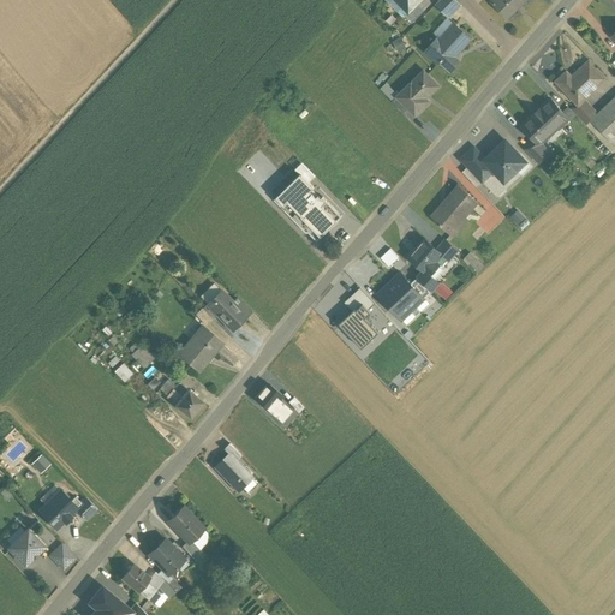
[(384,0),(402,18),(405,16),(408,13),(394,0),(384,0)]
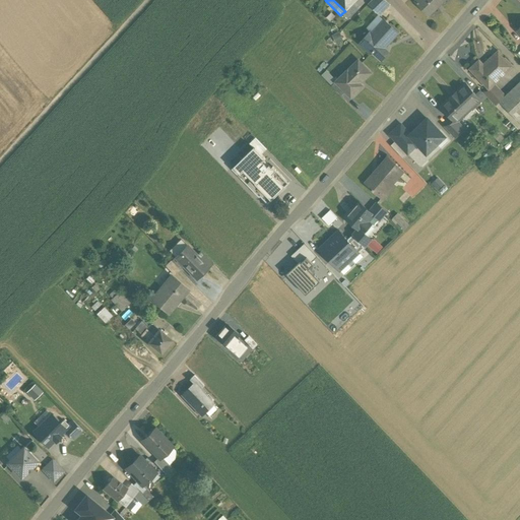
[(333,0),(345,11),(353,3),(355,0),(333,0)]
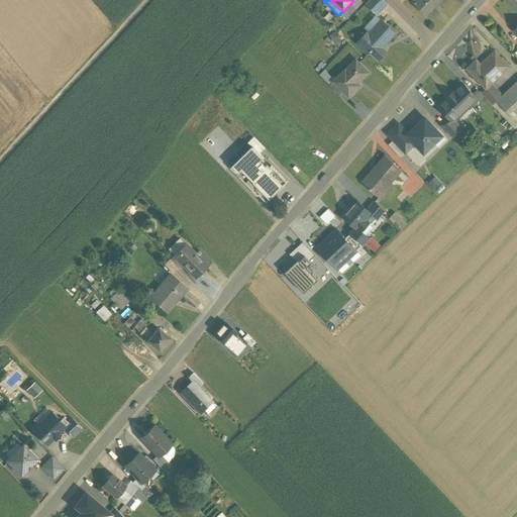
[(387,4),(382,0),(370,0),(367,4),(377,14),(387,4)]
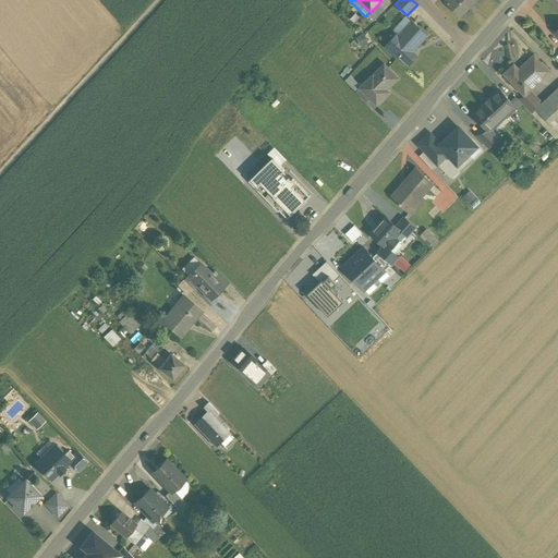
[(450,0),(447,3),(461,17),(477,0),(450,0)]
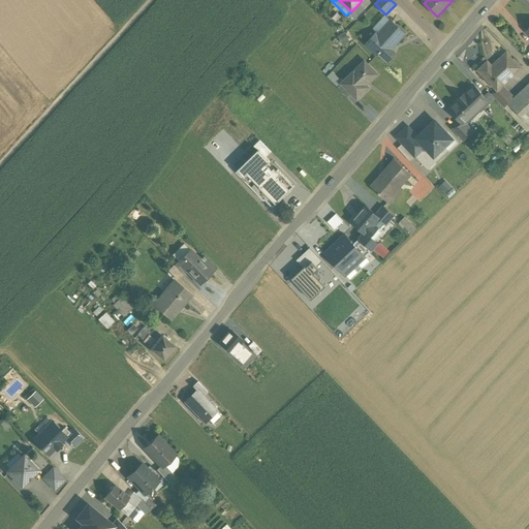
[(351,11),(348,13),(354,20),(366,9),(360,3),(351,11)]
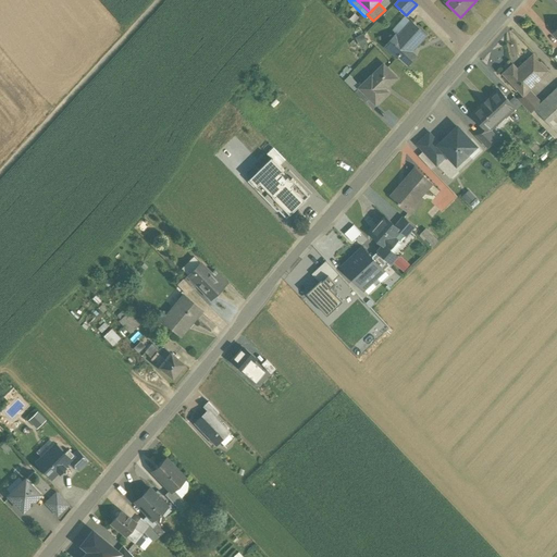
[(412,22),(399,36),(397,34),(385,47),(398,59),(399,58),(409,65),(417,57),(412,52),(428,36),(412,22)]
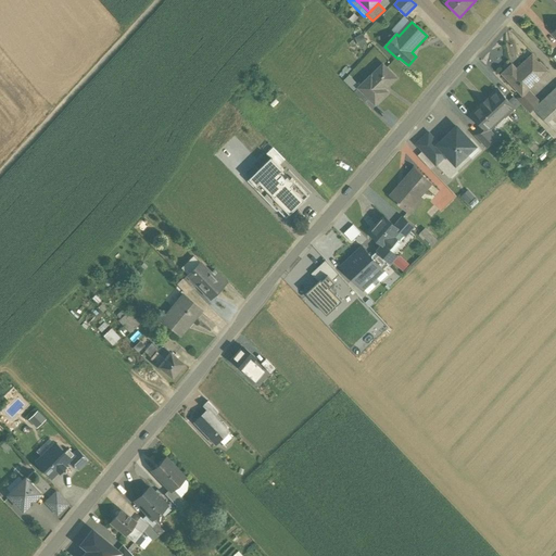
[(367,43),(363,35),(356,39),(359,47),(367,43)]
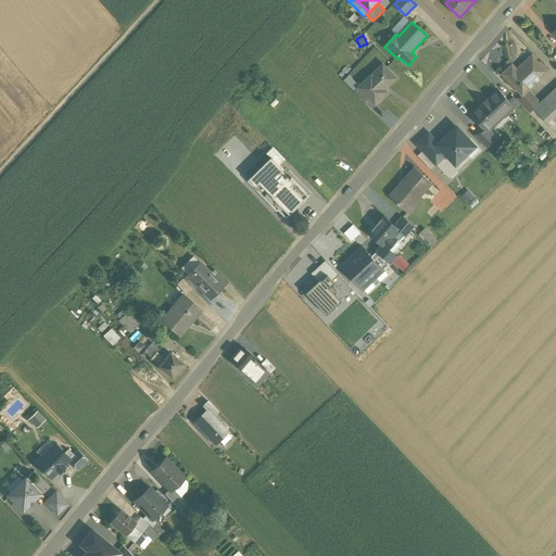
[(532,54),(517,70),(512,64),(503,74),(521,93),(521,95),(526,90),(541,77),(539,76),(546,70),(532,54)]
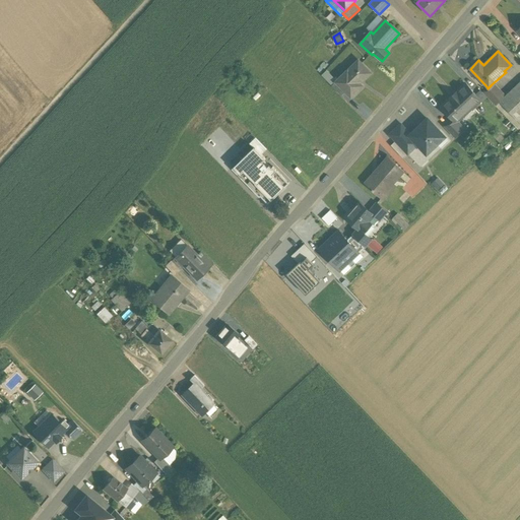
[(359,61),(336,82),(345,92),(350,98),(363,86),(360,84),(371,73),(359,61)]
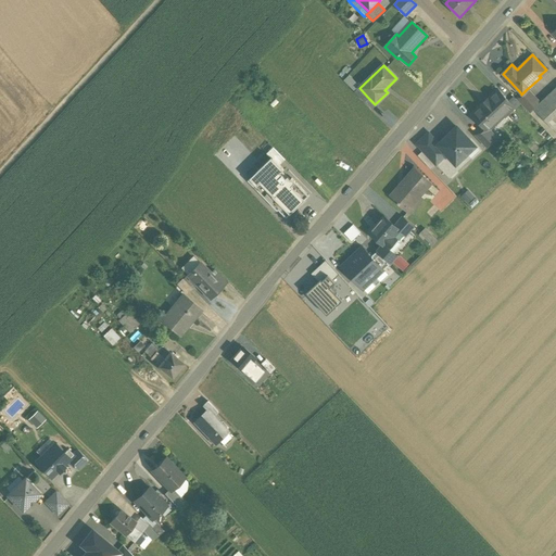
[(369,99),(359,88),(355,92),(365,102),(369,99)]
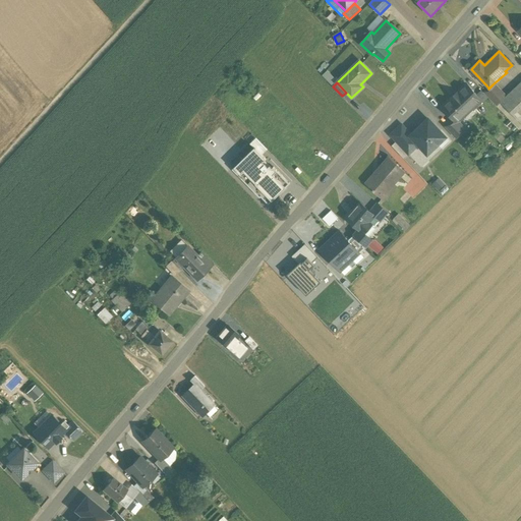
[(520,82),(503,101),(501,103),(520,124),(520,82)]
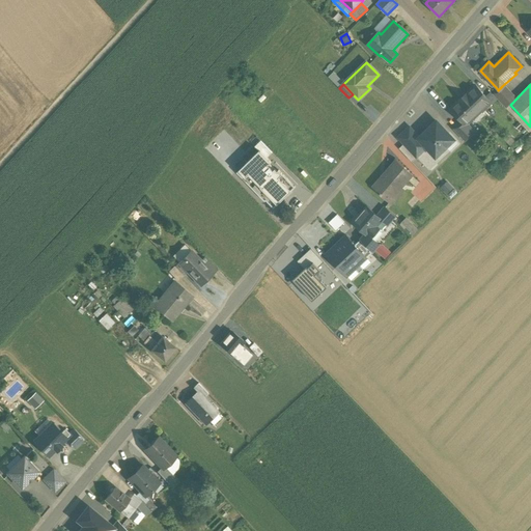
[(491,103),(475,86),(450,109),(462,120),(463,120),(465,122),(480,109),(482,111),(491,103)]
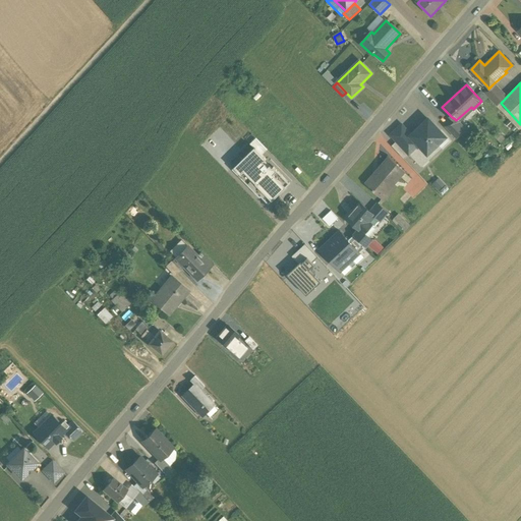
[(493,84),(488,89),(488,88),(483,93),(493,103),(500,97),(502,95),(493,84)]
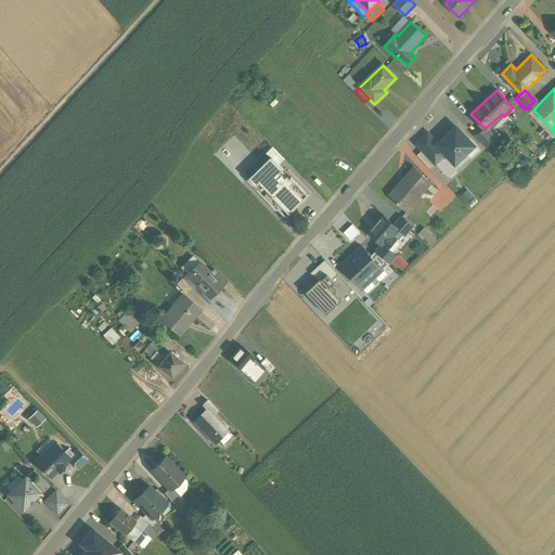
[(532,103),(525,110),(529,114),(533,110),(536,107),(532,103)]
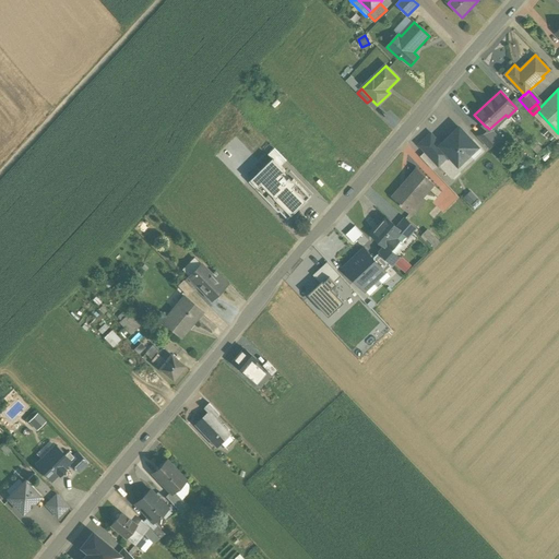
[(489,129),(487,127),(486,127),(477,135),(489,149),(499,140),(489,129)]
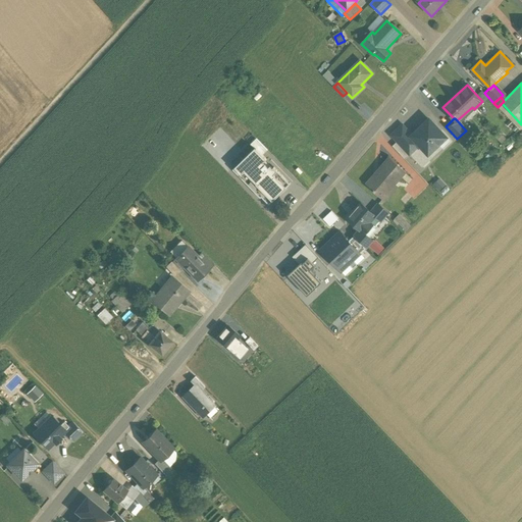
[(420,146),(428,154),(438,145),(436,144),(445,136),(430,120),(420,131),(419,129),(413,136),(411,138),(420,146)]
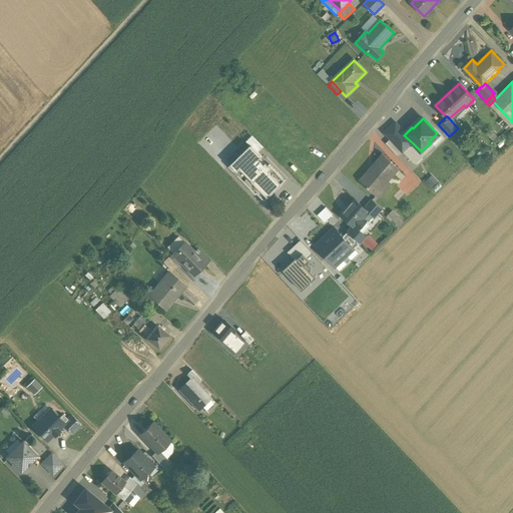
[(403,153),(413,143),(404,135),(406,133),(396,123),(384,134),(403,153)]
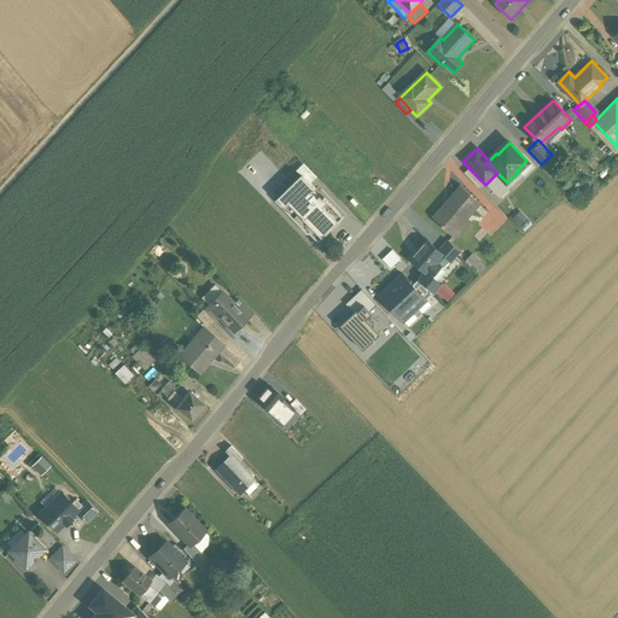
[(318,179),(303,164),(297,172),(302,176),(312,185),(318,179)]
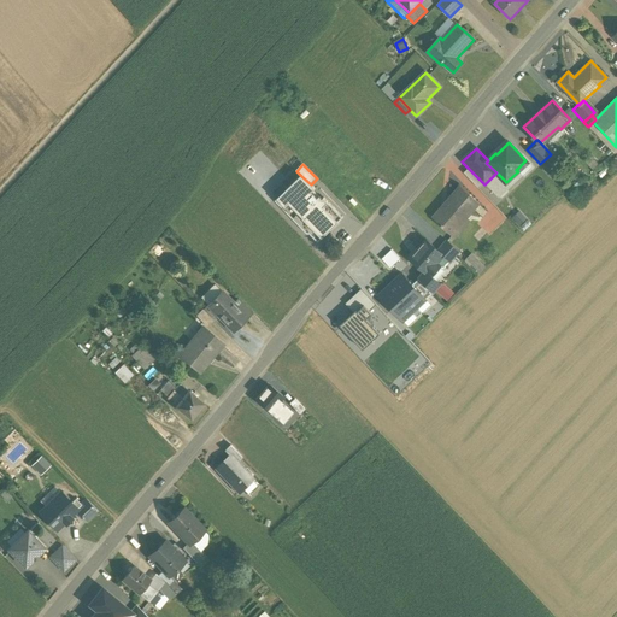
[(344,218),(311,184),(301,176),(276,200),(309,234),(310,234),(318,242),(344,218)]
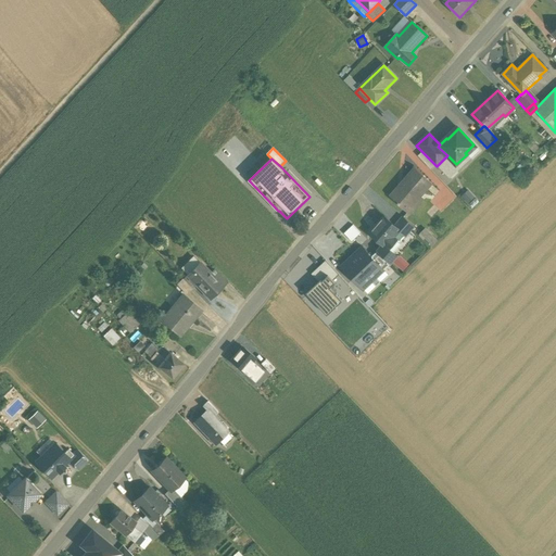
[(415,168),(400,187),(399,186),(390,196),(397,203),(397,204),(406,212),(431,182),(415,168)]
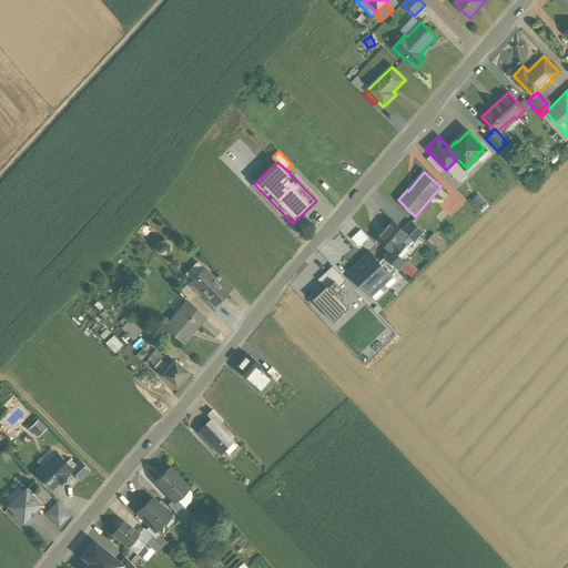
[(450,216),(467,200),(448,181),(443,186),(450,194),(439,204),(450,216)]
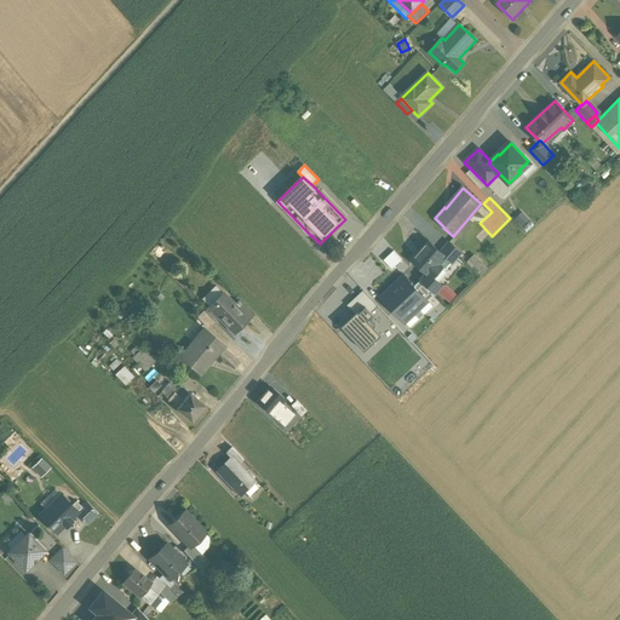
[(440,252),(429,241),(417,254),(414,254),(412,257),(412,259),(428,273),(434,277),(442,268),(438,264),(445,257),(446,257),(440,252)]
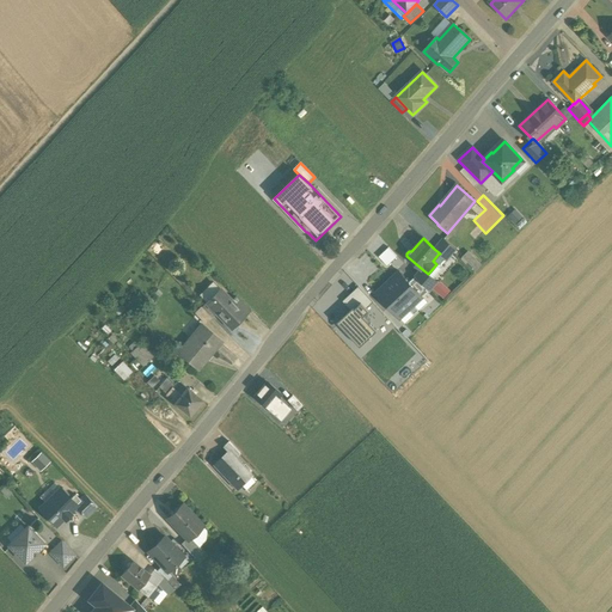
[(456,249),(444,238),(434,249),(440,254),(439,254),(446,261),(456,249)]
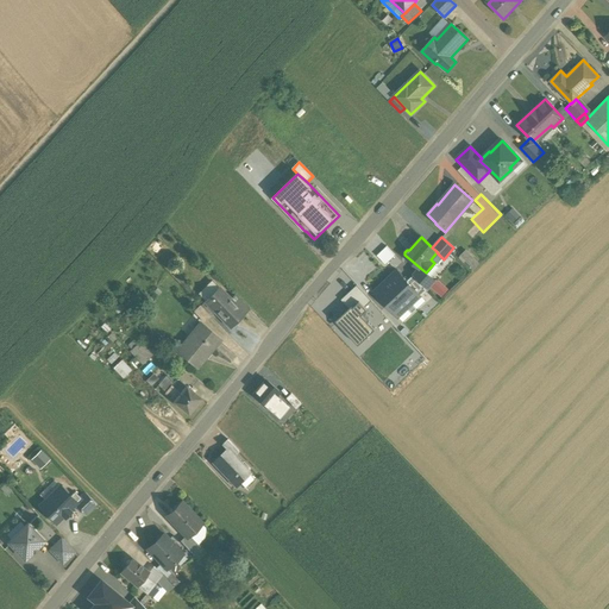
[(150,250),(159,257),(165,249),(156,243),(150,250)]
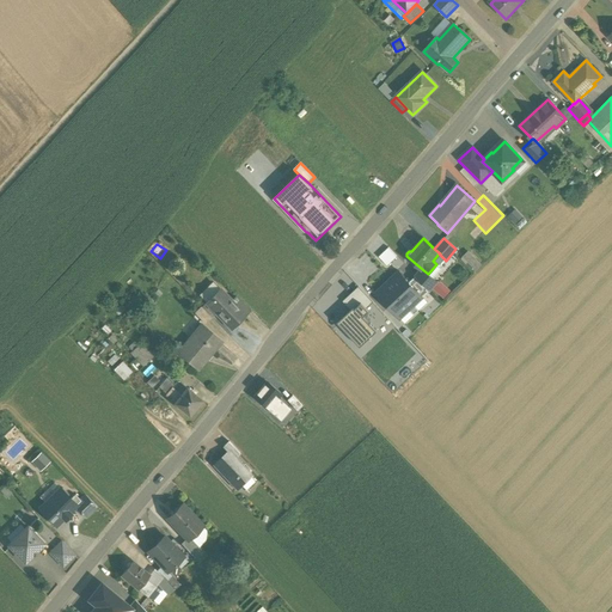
[(389,246),(379,256),(387,265),(397,256),(389,246)]
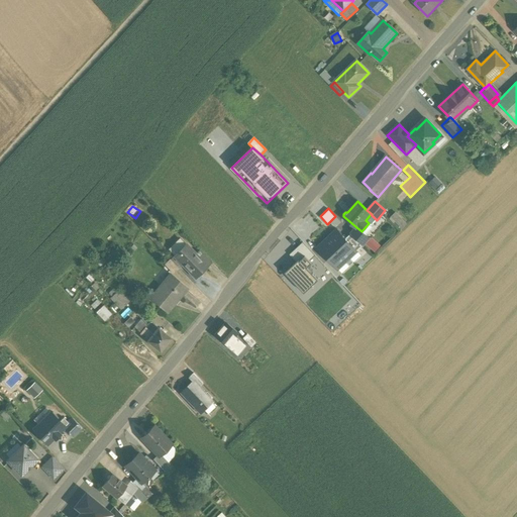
[(406,224),(395,213),(391,217),(402,228),(406,224)]
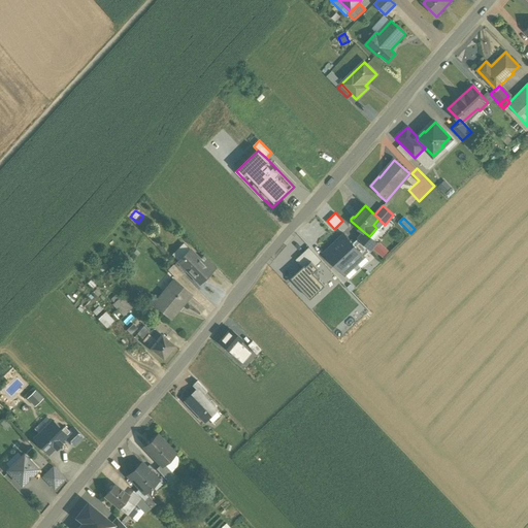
[(369,236),(364,232),(358,238),(370,251),(376,243),(369,236)]
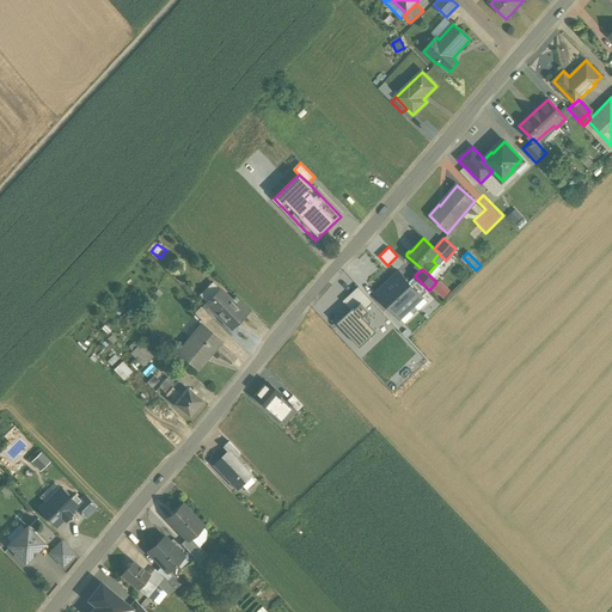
[(399,319),(409,310),(414,316),(418,311),(414,305),(423,297),(409,282),(399,271),(375,294),(399,319)]
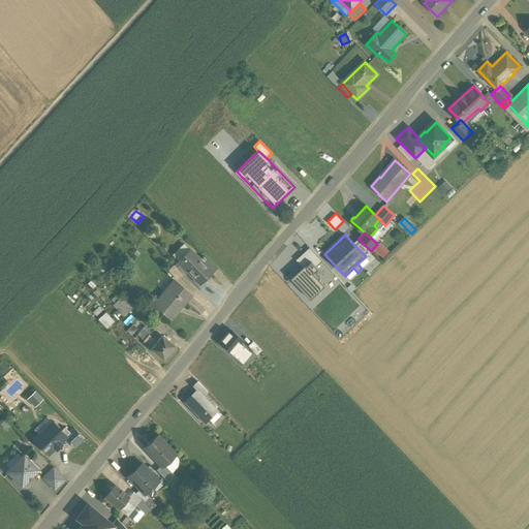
[(359,239),(353,244),(366,256),(371,251),(359,239)]
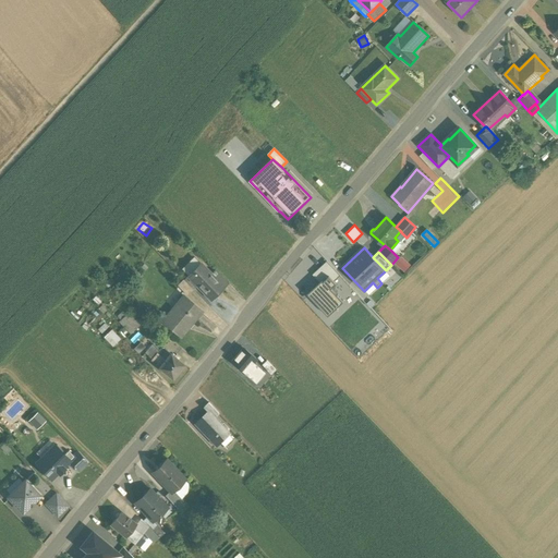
[(335,281),(340,276),(327,262),(313,275),(320,283),(323,281),(324,282),(329,277),(335,281)]
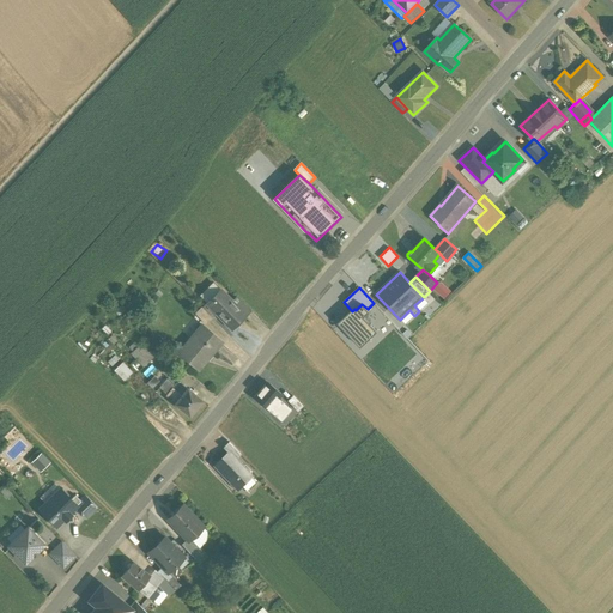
[(231,302),(220,291),(207,303),(218,314),(231,328),(243,316),(244,315),(231,302)]
